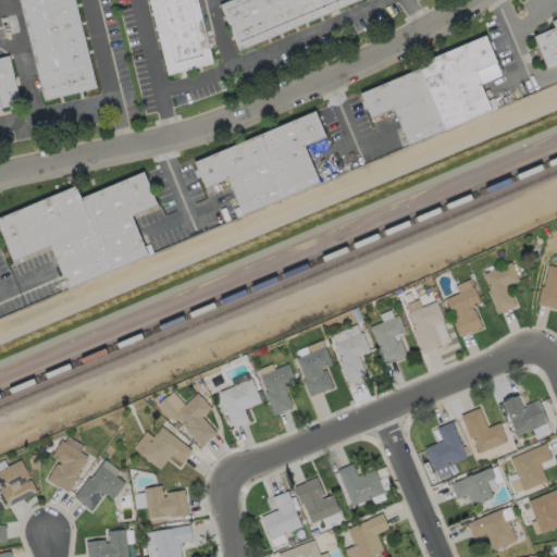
[(17,0),(75,0),(98,89),(42,101),(17,0)]
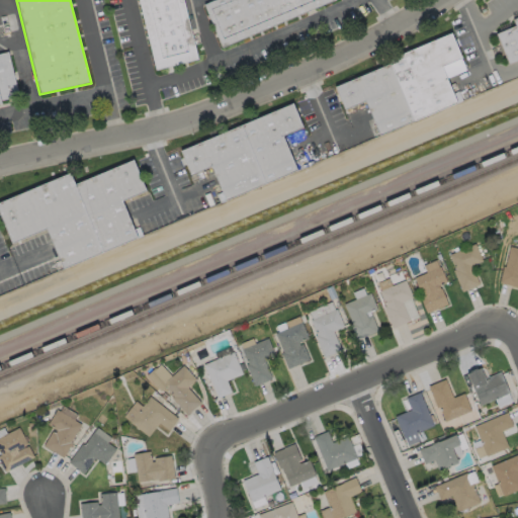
[(139,0),(184,0),(199,60),(156,70),(139,0)]
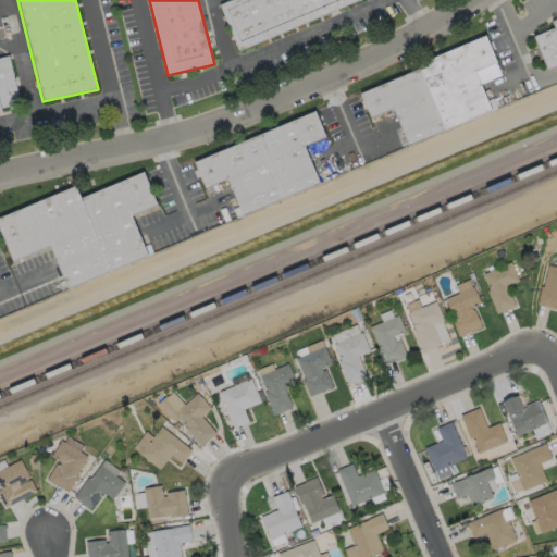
[(220,5),(232,0),(357,0),(239,50),(220,5)]
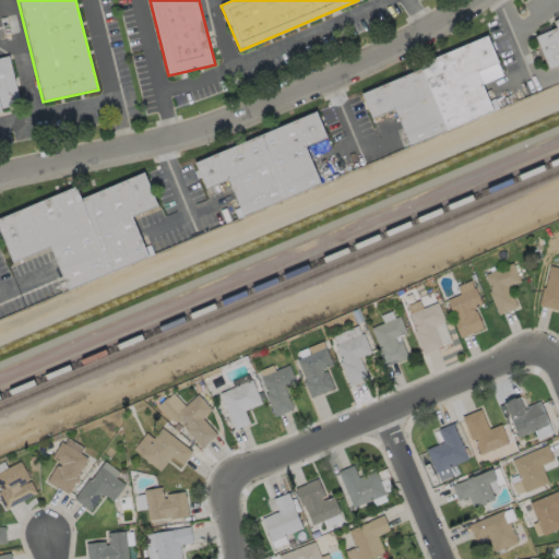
[(558,30),(539,36),(552,68),(558,64),(558,20),(558,21),(558,30)]
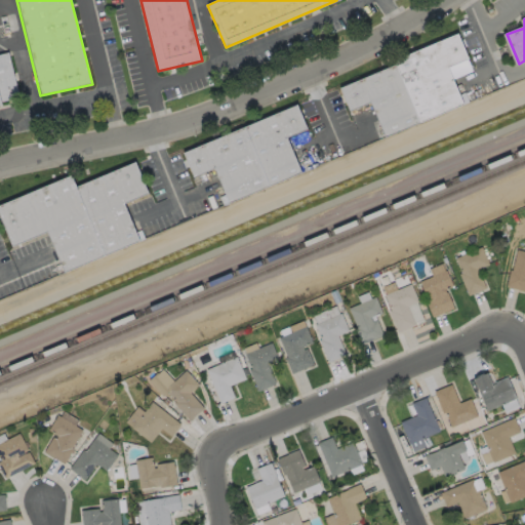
[(335,87),(348,116),(374,105),(388,137),(465,106),(448,67),(469,57),(458,35),(335,87)]
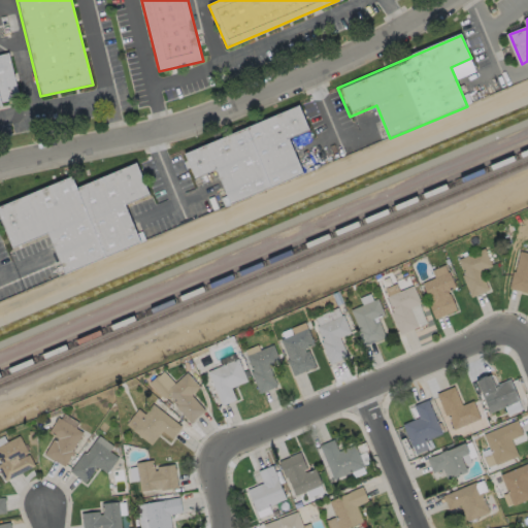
[(0,54),(7,53),(18,96),(0,100),(0,104),(1,107),(0,107),(0,54)]
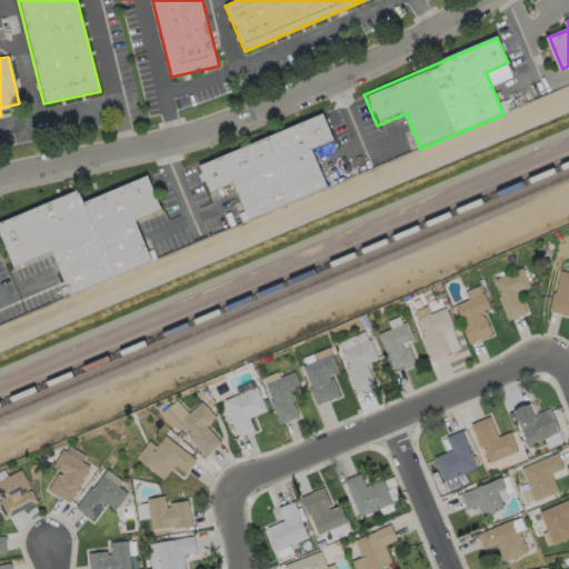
[(198,167),(322,113),(333,140),(310,151),(326,187),(250,220),(232,183),(210,192),(198,167)]
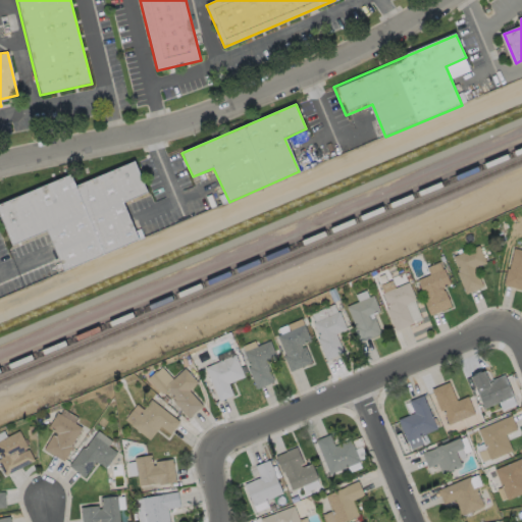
[(135,161),(148,193),(124,202),(140,239),(62,271),(45,230),(12,245),(0,214),(0,202),(69,173),(74,186),(135,161)]
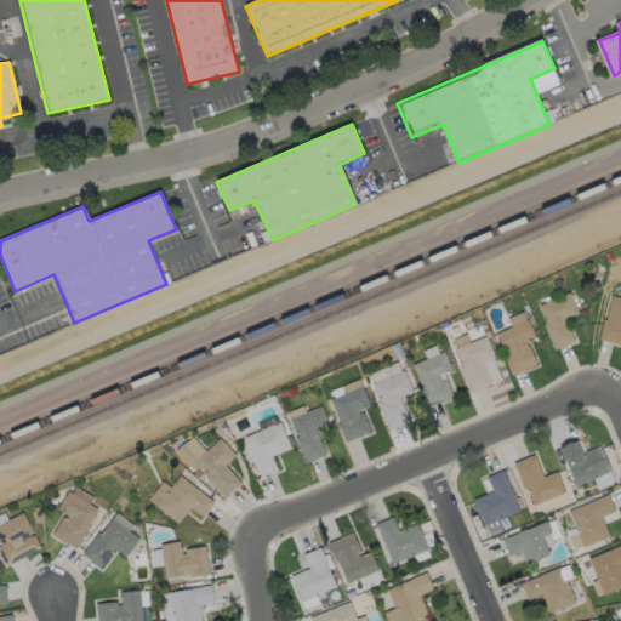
[(574,341),(553,349),(542,324),(545,323),(537,305),(569,291),(577,313),(565,318),(574,341)]
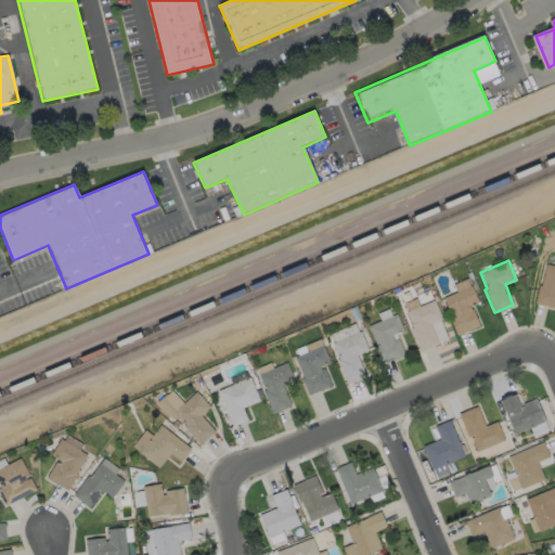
[(554,265),(554,307),(534,302),(539,284),(541,285),(545,263),(554,265)]
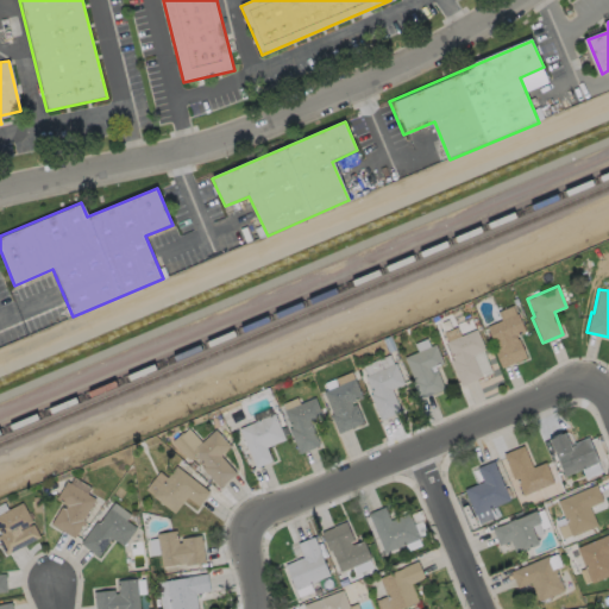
[(515,336),(516,338),(518,338),(526,357),(501,368),(493,349),(495,349),(487,326),(516,313),(525,332),(515,336)]
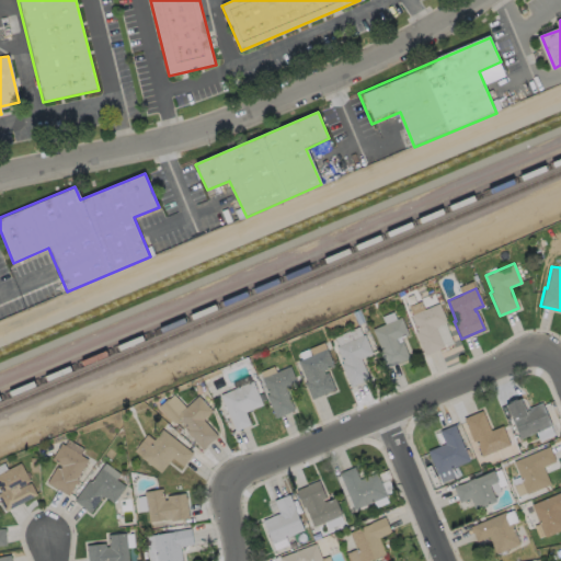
[(443,347),(424,355),(414,332),(416,331),(409,315),(438,302),(446,322),(434,327),(443,347)]
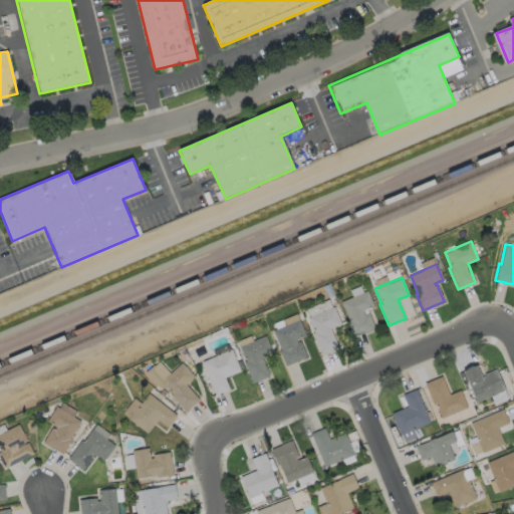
[(374,327),(353,336),(346,321),(348,320),(340,301),(367,290),(373,306),(366,309),(374,327)]
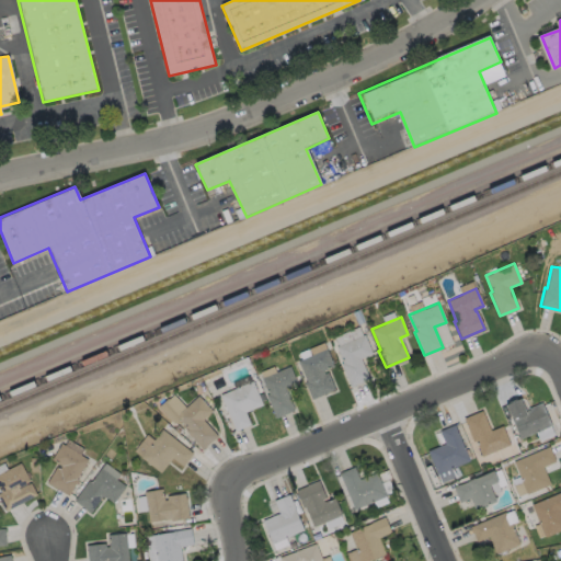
[(369,378),(350,387),(340,364),(343,363),(335,346),(364,334),(373,353),(361,358),(369,378)]
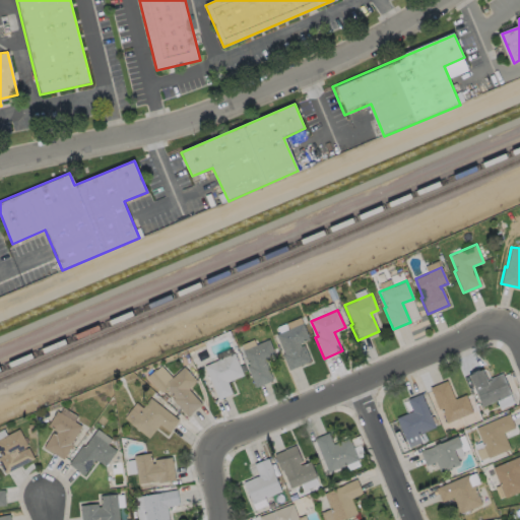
[(299,343),(300,346),(304,344),(310,361),(288,370),(281,354),(283,353),(275,334),(302,323),(309,339),(299,343)]
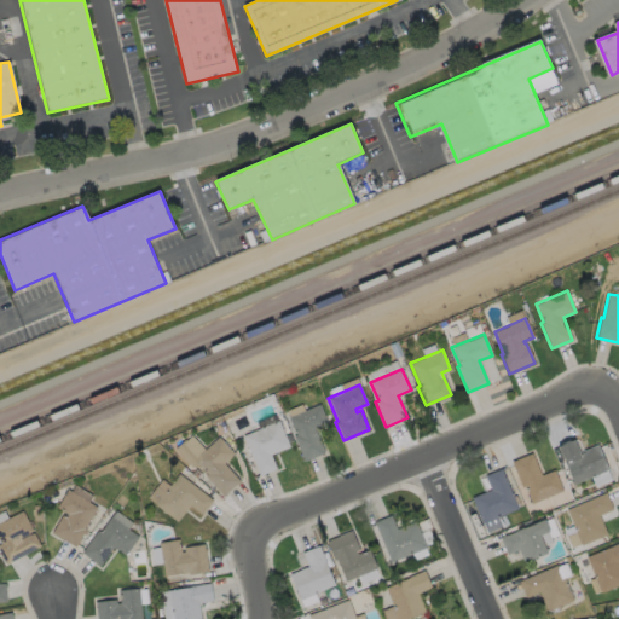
[(325,452),(304,461),(293,435),(295,434),(288,416),(319,403),(328,423),(316,429),(325,452)]
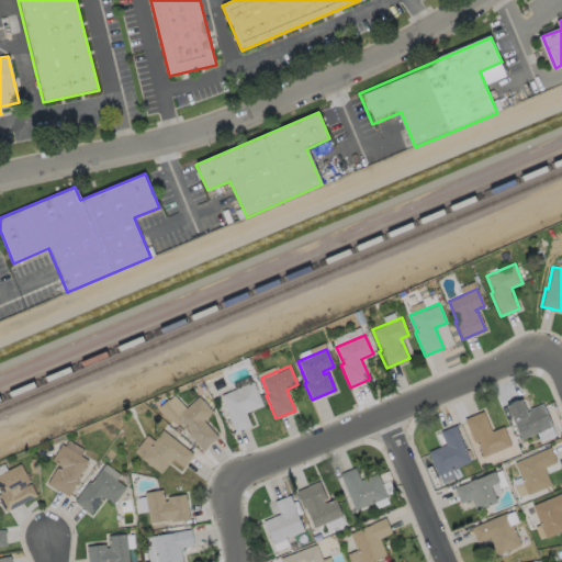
[(250,425),(235,431),(220,395),(253,381),(262,405),(245,413),(250,425)]
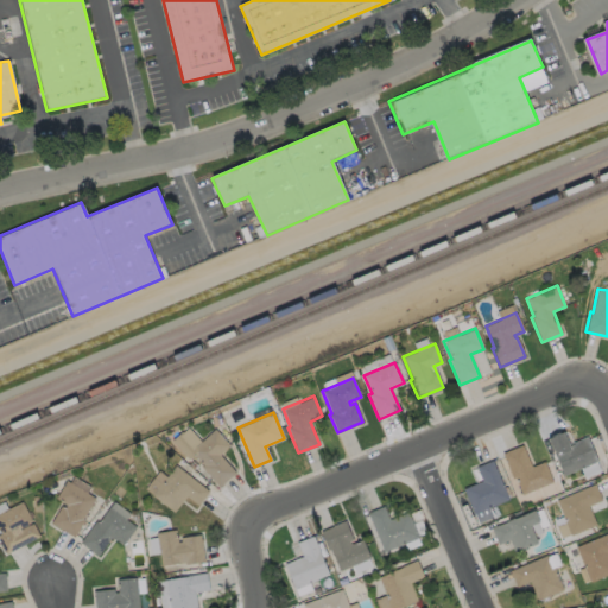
[(230,444),(220,454),(235,472),(219,487),(201,467),(203,464),(192,454),(188,458),(172,439),(188,426),(201,441),(215,428),(230,444)]
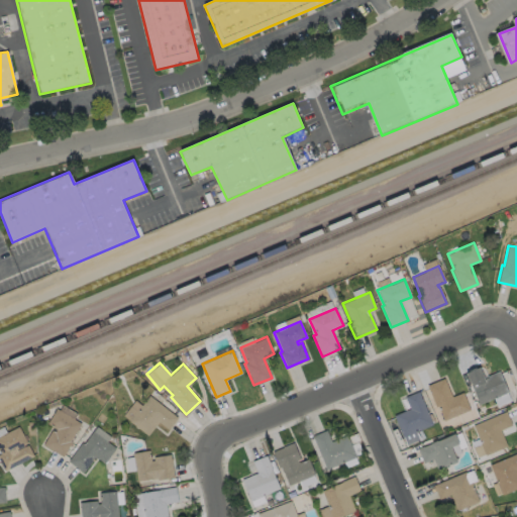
[(479,367),(483,377),(499,370),(508,391),(479,404),(466,372),(479,367)]
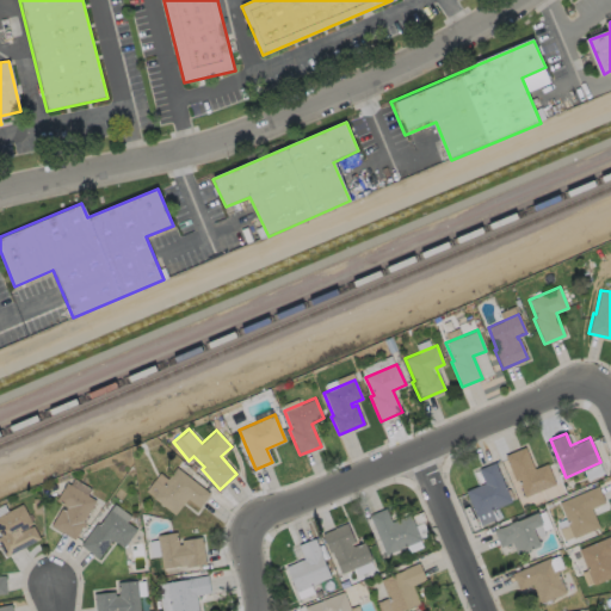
[(525,446),(534,468),(547,463),(555,483),(524,497),(517,479),(514,480),(504,455),(525,446)]
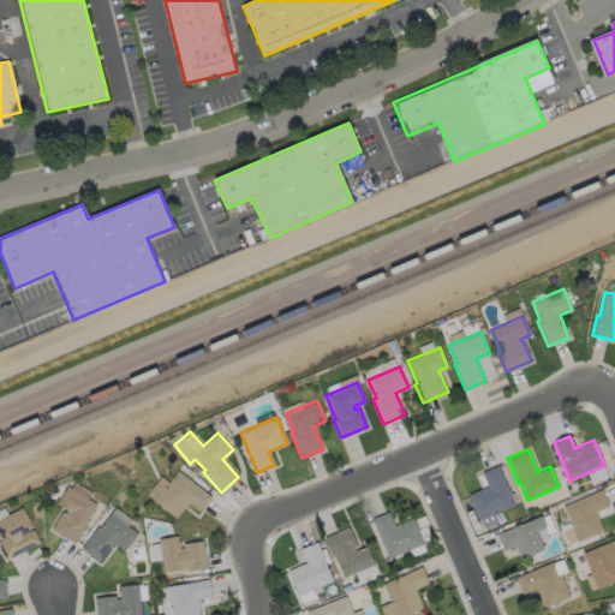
[(494,513),(497,523),(484,529),(481,519),(478,519),(467,494),(487,485),(481,471),(497,464),(514,505),(494,513)]
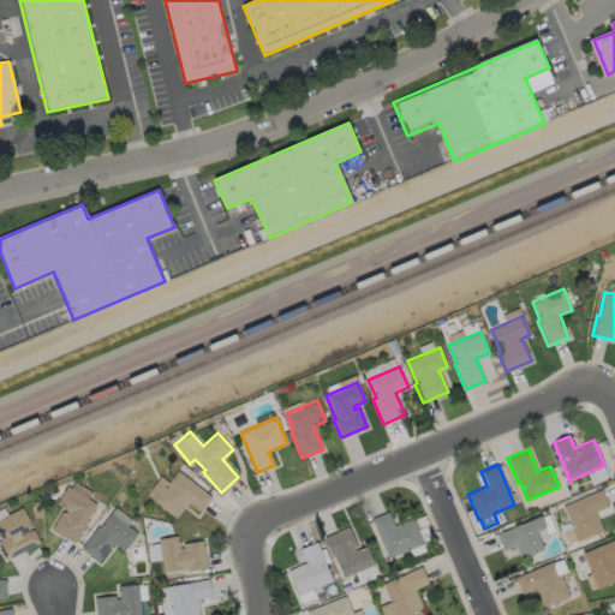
[(212,496),(199,511),(187,501),(175,518),(147,494),(161,476),(168,482),(177,470),(212,496)]
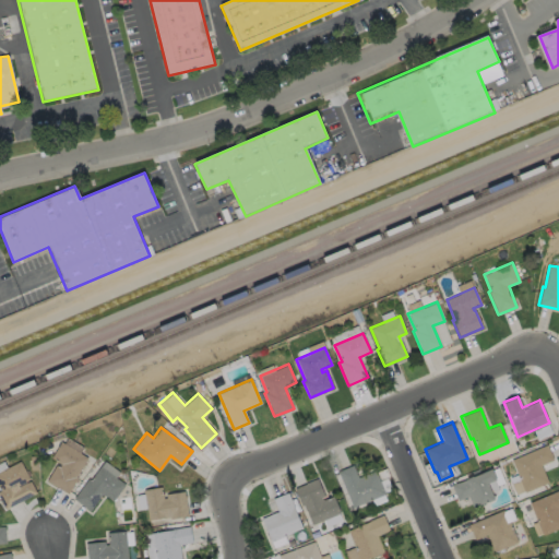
[(87,458),(75,477),(78,478),(68,494),(46,480),(56,464),(59,466),(61,464),(51,458),(61,441),(87,458)]
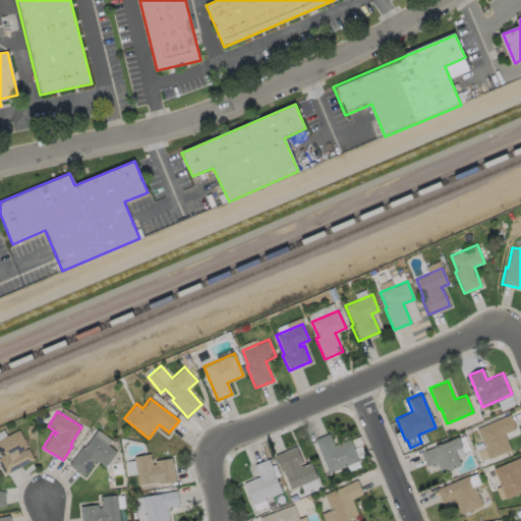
[(511,449),(488,458),(476,428),(510,414),(515,428),(504,432),(511,449)]
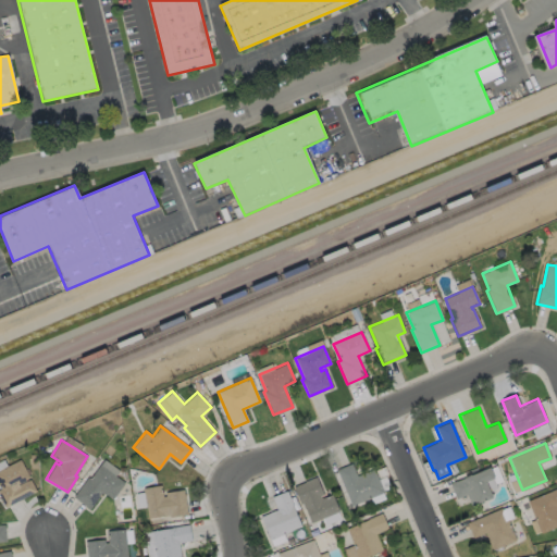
[(26,479),(26,481),(29,479),(36,491),(5,507),(0,496),(0,489),(1,489),(0,486),(0,469),(21,459),(29,478),(26,479)]
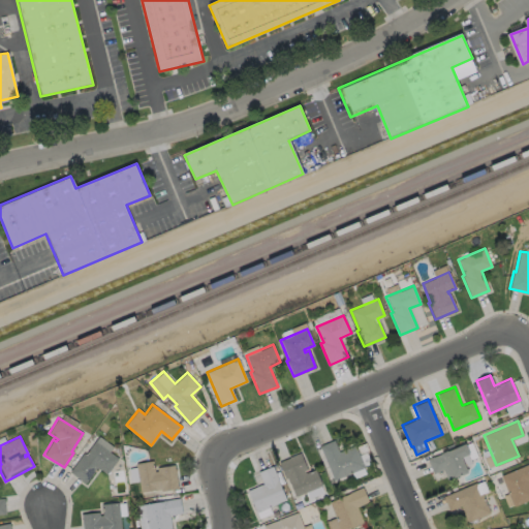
[(334,439),(339,452),(354,444),(364,467),(334,479),(319,445),(334,439)]
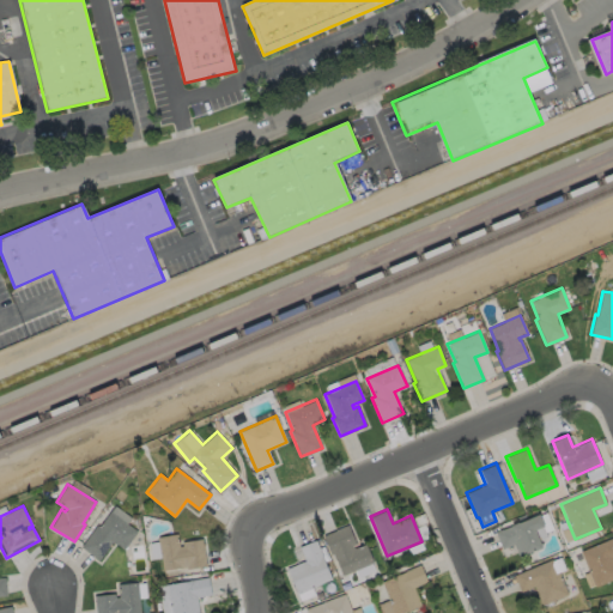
[(110,511),(137,532),(123,548),(113,541),(98,560),(80,546),(96,525),(99,527),(110,511)]
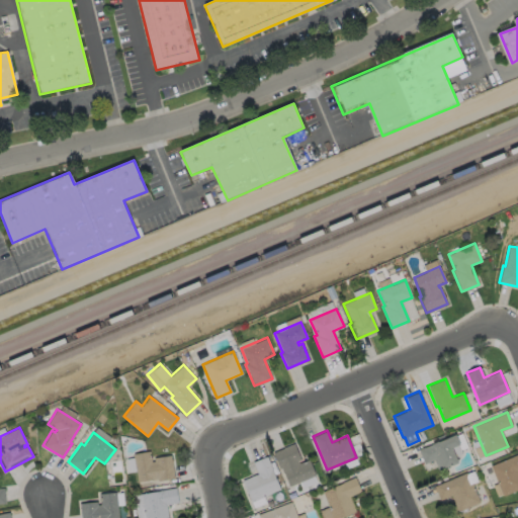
[(451,447),(457,462),(449,465),(449,466),(438,471),(433,459),(424,463),(418,449),(455,434),(458,444),(451,447)]
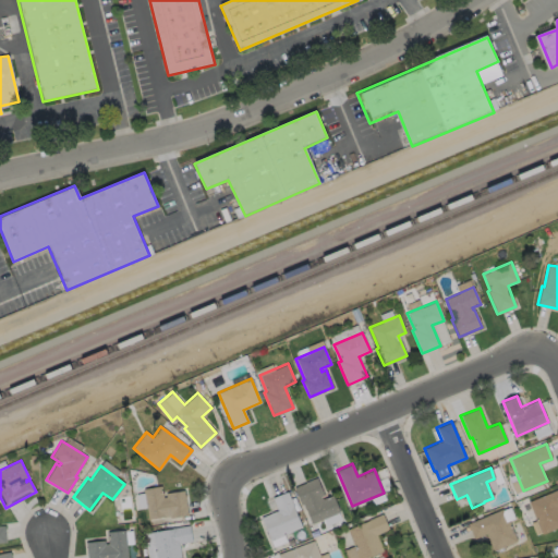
[(319,496),(320,499),(331,495),(339,512),(311,523),(304,508),(303,509),(302,504),(300,505),(293,487),(304,483),(304,482),(316,477),(323,495),(319,496)]
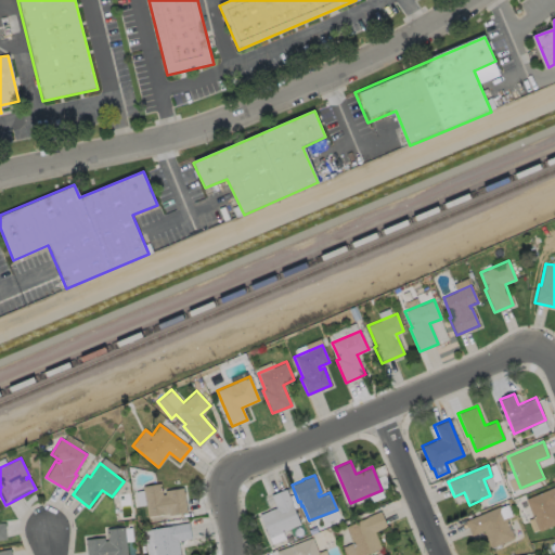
[(160,482),(163,494),(165,493),(164,490),(182,487),(186,512),(169,515),(169,513),(146,516),(142,486),(160,482)]
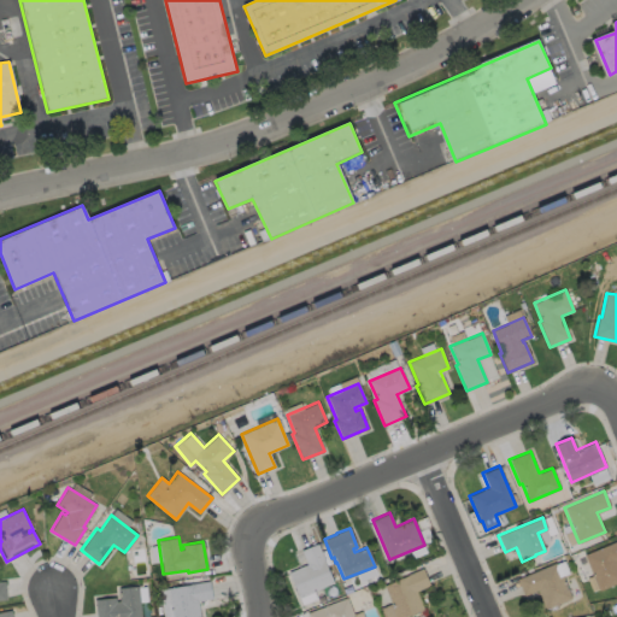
[(616,563),(616,582),(599,591),(583,554),(616,540),(616,559),(616,560),(616,563)]
